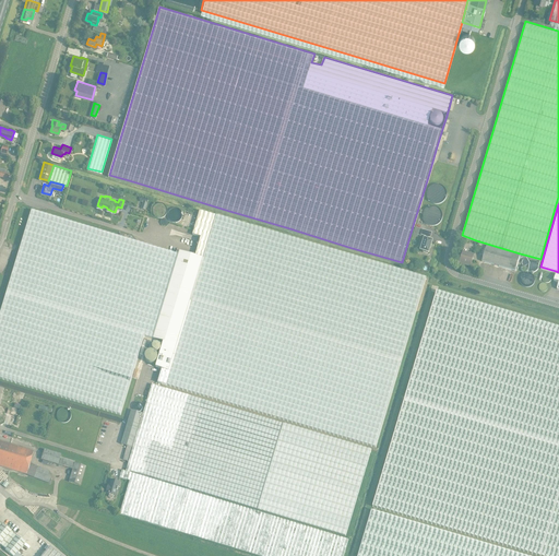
[(144,333),(153,336),(178,252),(32,208),(0,312),(0,375),(120,412),(144,333)]
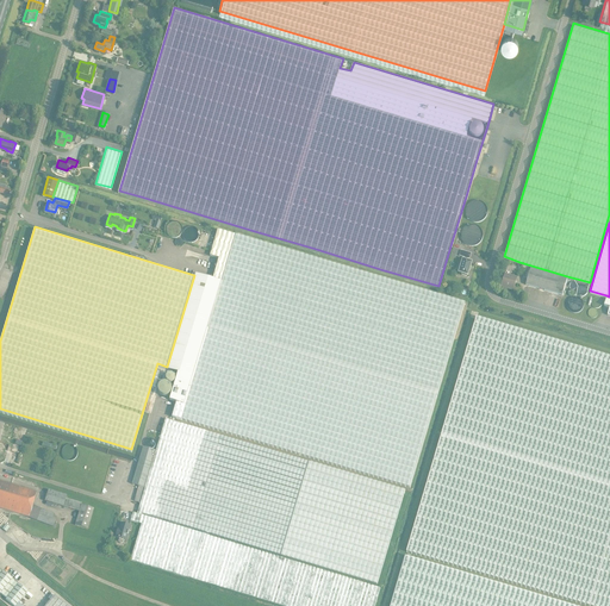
[(213,276),(221,279),(235,233),(218,227),(210,252),(219,256),(213,276)]
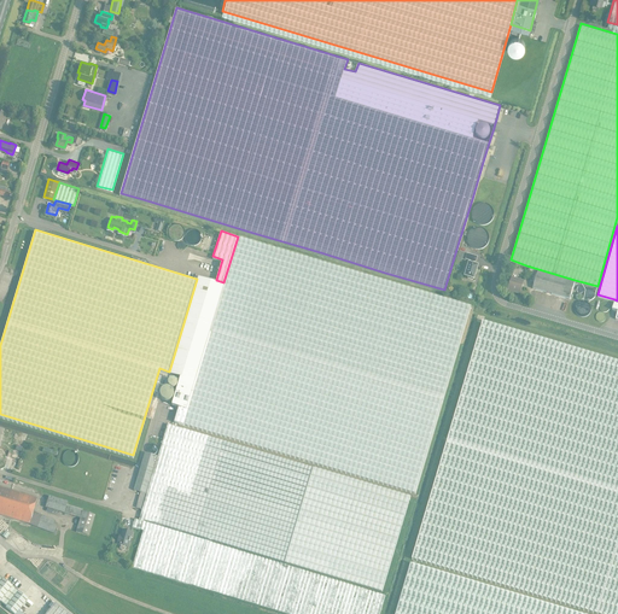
[(223,282),(210,328),(443,398),(471,305),(467,304),(386,280),(268,245),(238,237),(223,282)]
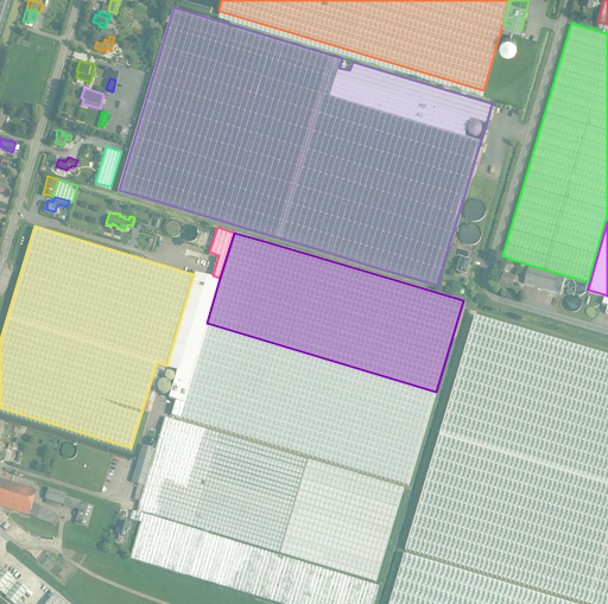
[(467,271),(470,259),(466,256),(467,254),(468,254),(469,249),(460,247),(458,252),(463,253),(462,255),(457,268),(461,269),(461,271),(466,272),(466,271),(467,271)]
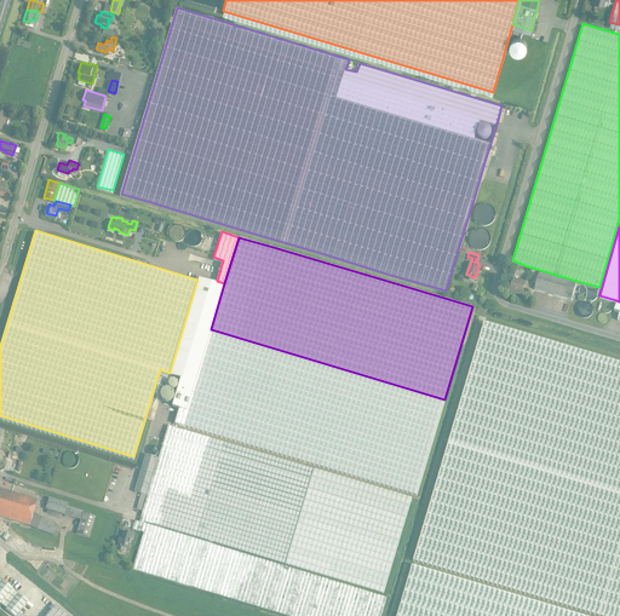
[(570,298),(577,281),(528,266),(527,271),(529,272),(528,275),(533,276),(532,281),(535,282),(534,287),(570,298)]
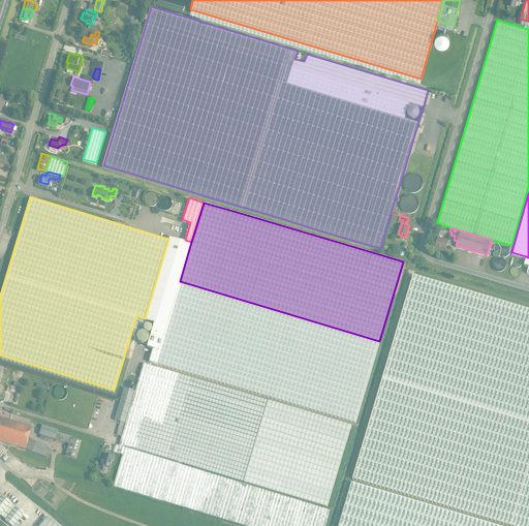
[(180,281),(191,242),(185,240),(169,236),(168,239),(145,318),(155,321),(148,345),(153,347),(159,349),(180,281)]
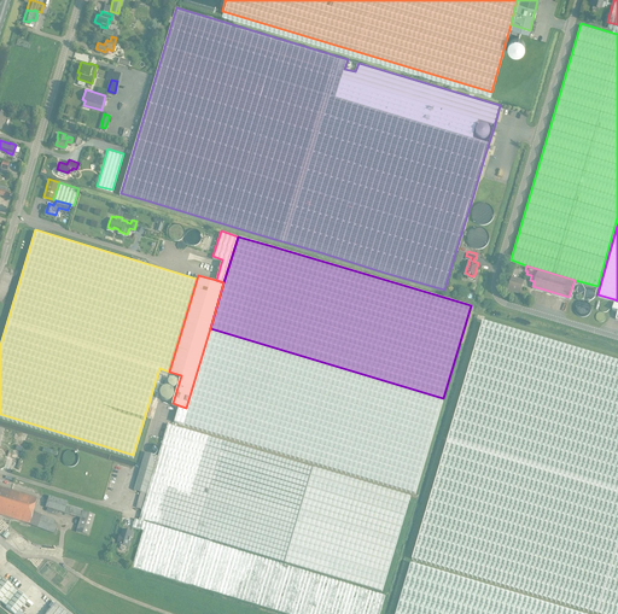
[(519,291),(524,278),(512,275),(508,287),(519,291)]
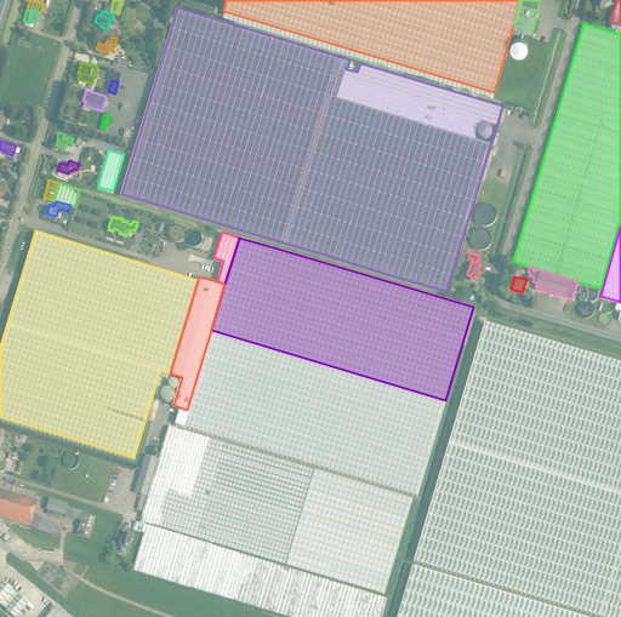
[(611,616),(620,616),(620,360),(485,320),(414,559),(611,616)]
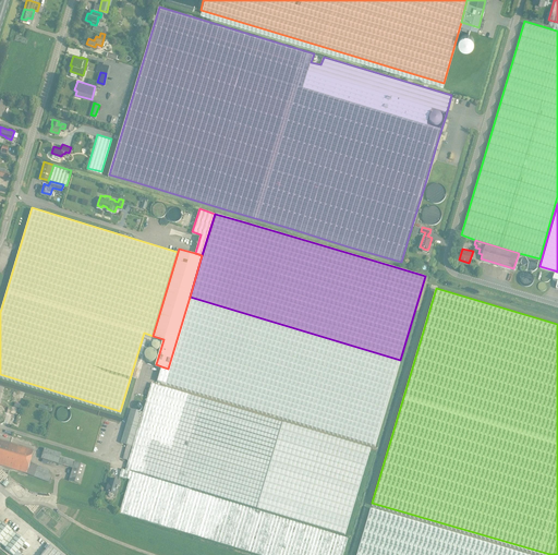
[(168,369),(161,366),(158,379),(375,444),(400,360),(190,297),(168,369)]
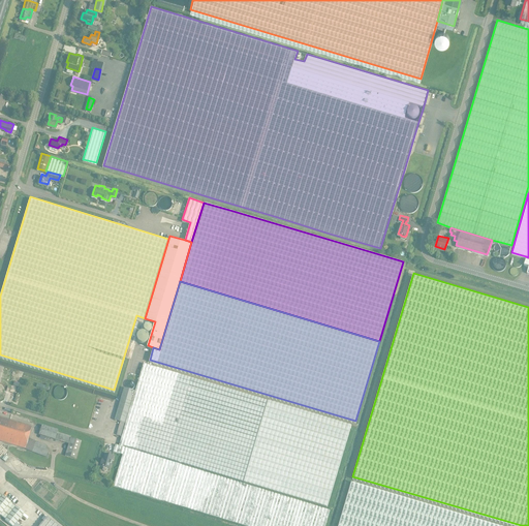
[(122,434),(119,443),(123,444),(123,443),(327,504),(351,423),(268,398),(144,362),(135,390),(134,389),(130,402),(131,404),(122,434)]
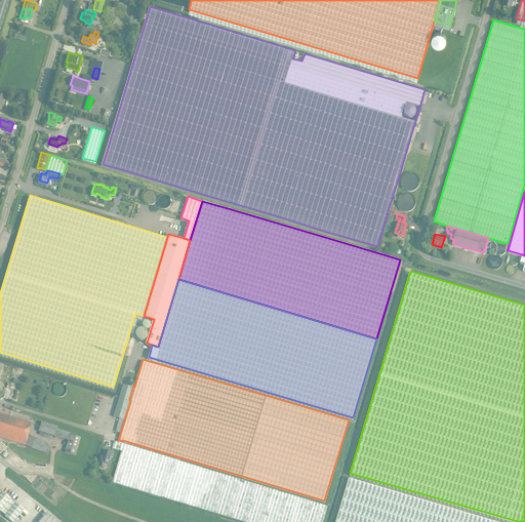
[(4,364),(2,372),(10,374),(12,367),(4,364)]
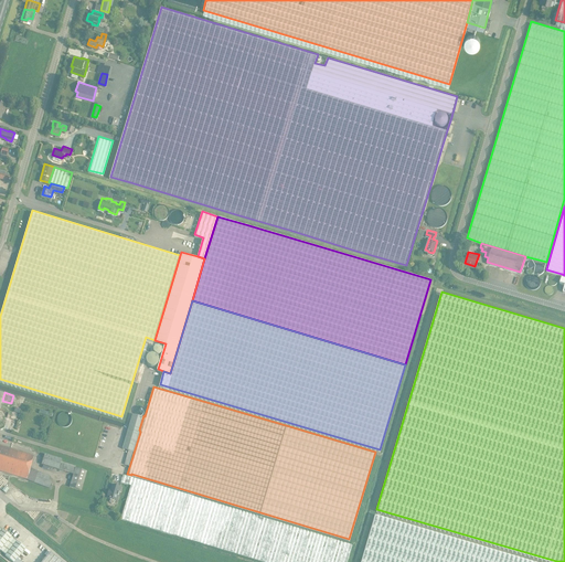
[(9,414),(18,417),(22,401),(13,399),(9,414)]
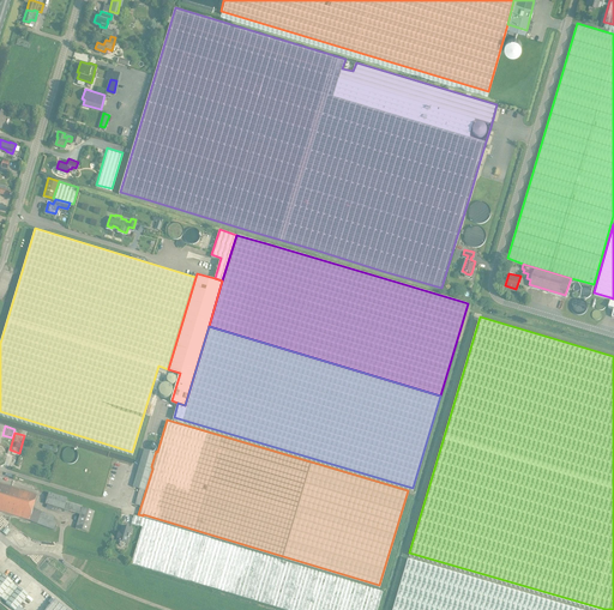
[(2,435),(0,442),(0,444),(8,446),(12,438),(2,435)]
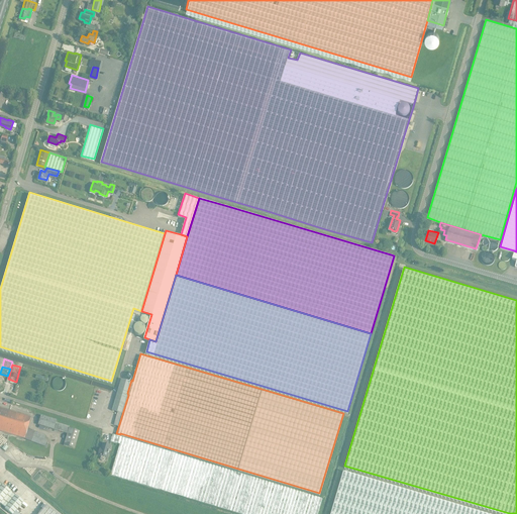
[(114,422),(119,424),(128,395),(127,393),(131,380),(122,378),(112,408),(118,410),(114,422)]
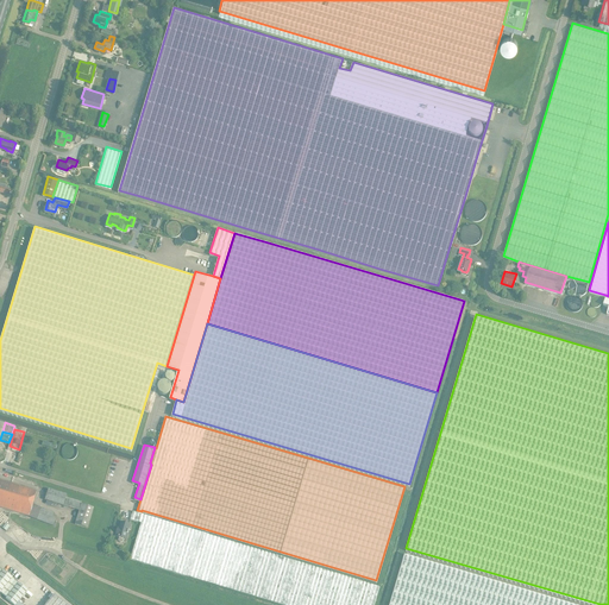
[(0,504),(29,514),(37,489),(0,476),(0,504)]
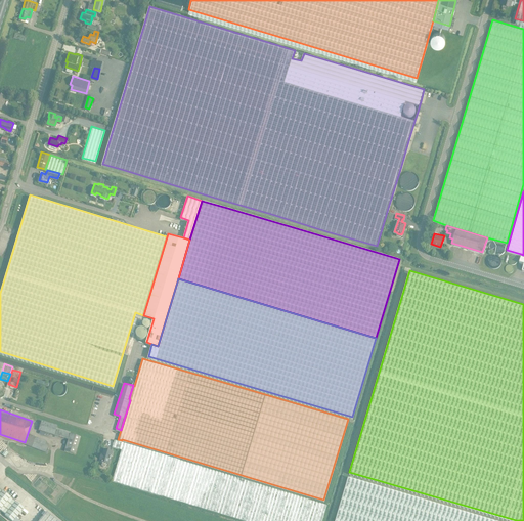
[(56,426),(41,421),(38,428),(52,433),(52,432),(68,437),(64,448),(75,452),(80,435),(70,431),(70,430),(56,426)]
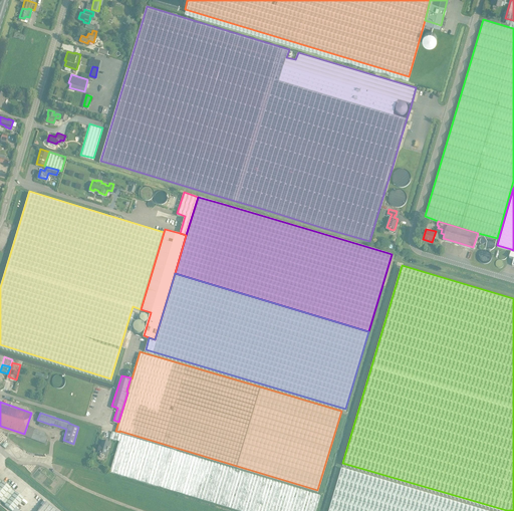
[(314,510),(320,493),(119,432),(115,431),(111,430),(109,437),(119,440),(109,470),(160,485),(218,502),(247,510),(314,510)]
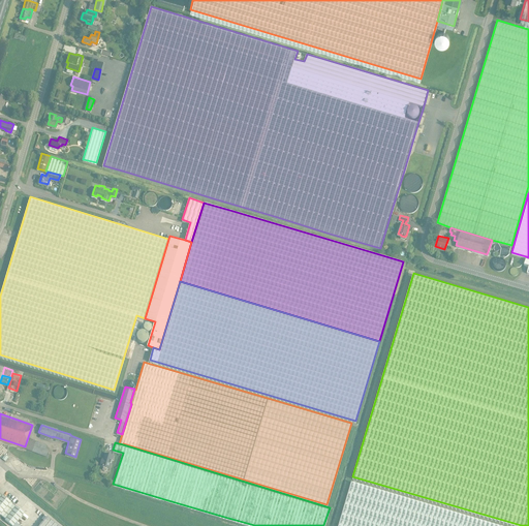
[(107,466),(110,466),(114,454),(105,452),(103,457),(102,457),(100,463),(102,463),(101,464),(103,465),(102,467),(106,469),(107,466)]
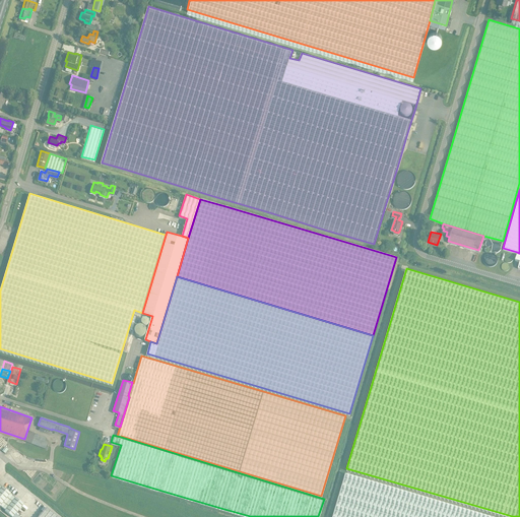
[(499,516),(345,472),(332,516),(499,516)]
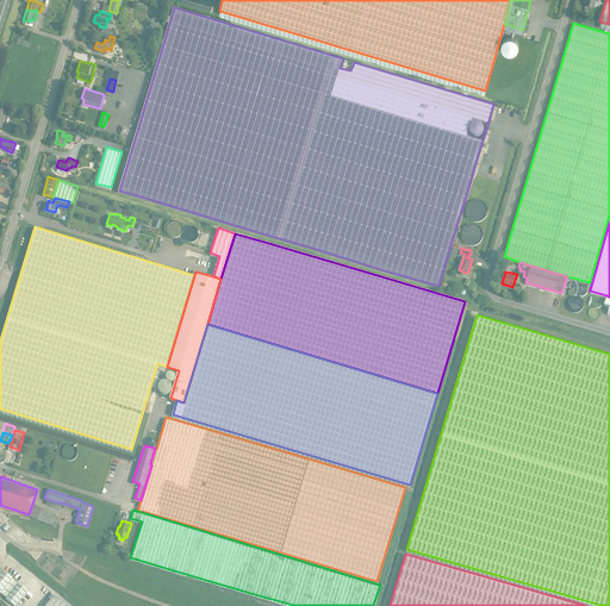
[(2,569),(0,570),(0,589),(12,576),(12,575),(2,568),(2,569)]
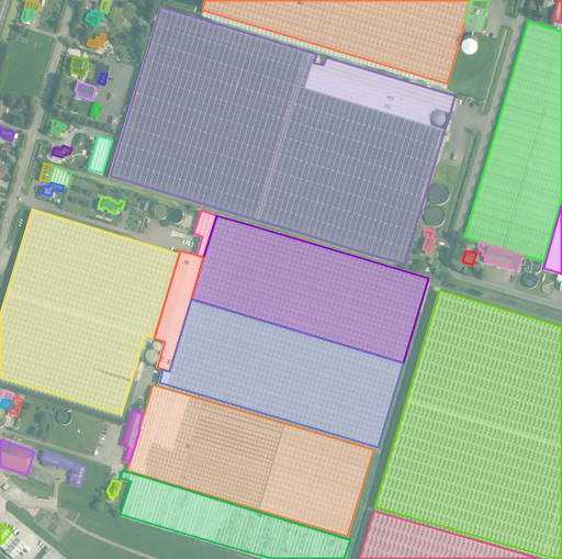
[(0,544),(0,546),(2,548),(6,550),(17,536),(11,532),(0,544)]
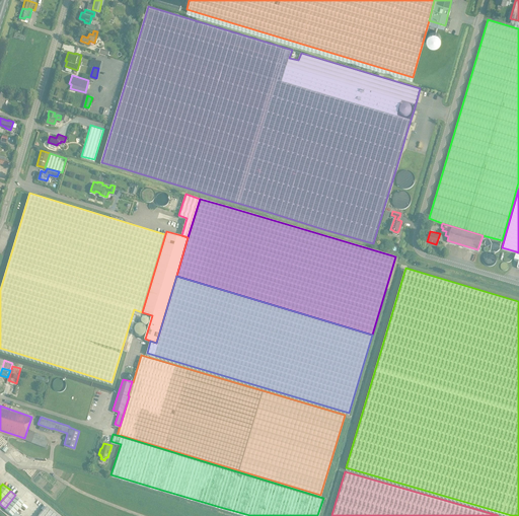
[(15,495),(5,508),(12,514),(23,501),(15,494),(15,495)]
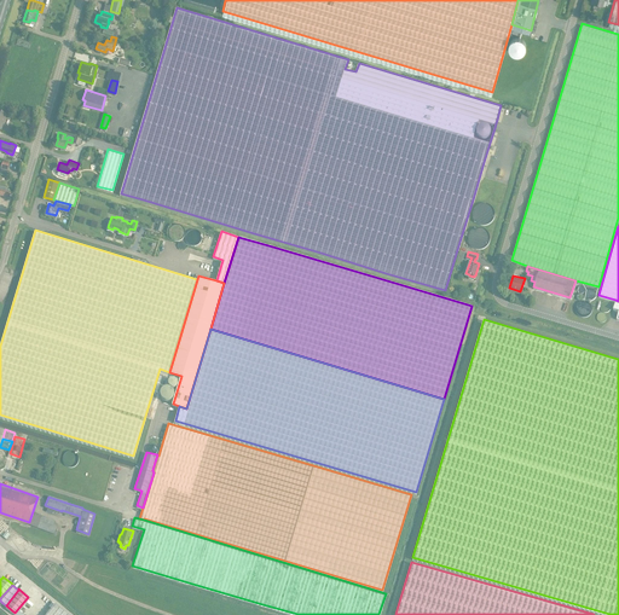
[(71,614),(55,602),(44,614),(71,614)]
